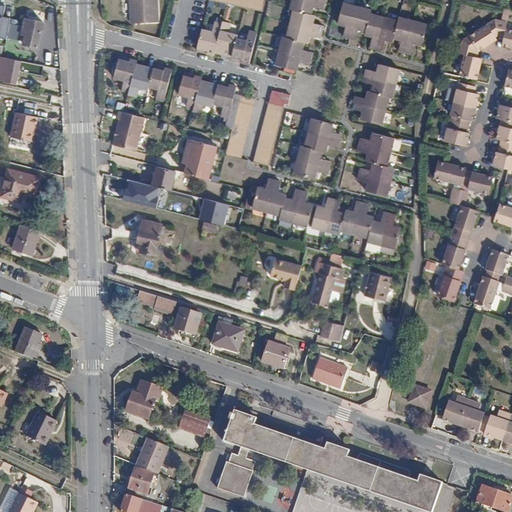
[(128,0),(130,23),(157,22),(155,0),(128,0)]
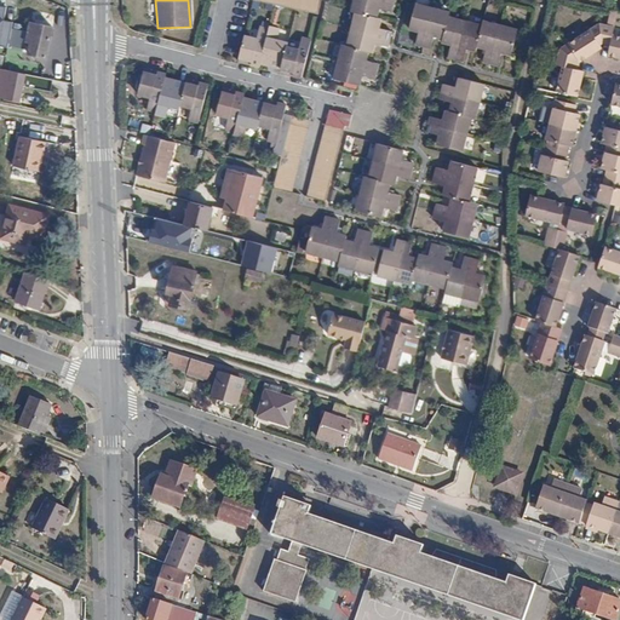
[(316,0),(248,0),(250,0),(314,15),(316,0)]
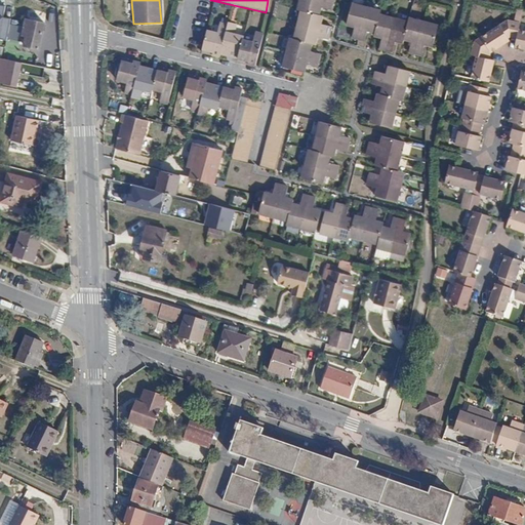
[(296,0),(295,8),(299,9),(291,40),(287,40),(281,68),(303,73),(305,67),(315,69),(318,55),(308,53),(310,46),(314,47),(316,39),(326,41),(330,27),(319,25),(321,15),(318,14),(320,6),(330,9),(331,0),(296,0)]
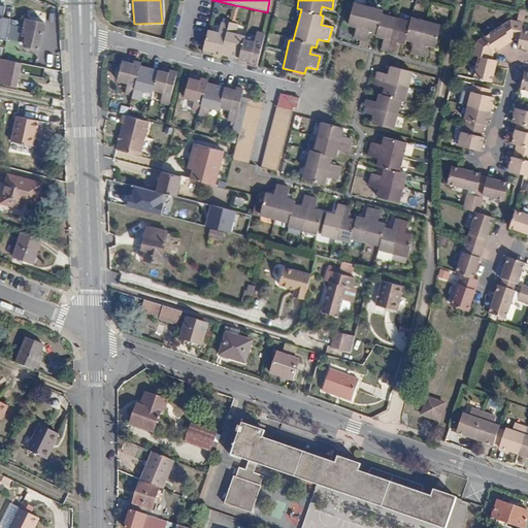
[(381,7),(353,1),(348,25),(357,27),(354,36),(368,40),(371,31),(378,32),(377,36),(385,38),(383,47),(395,51),(398,41),(405,42),(406,39),(415,40),(411,52),(424,54),(426,43),(434,45),(439,23),(410,15),(410,19),(381,11),(381,7)]
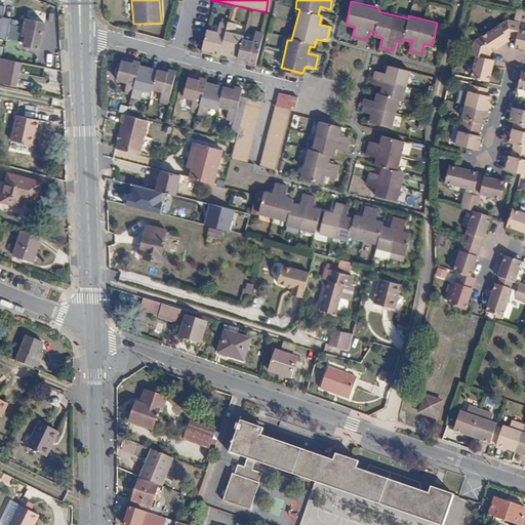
[(54,21),(34,17),(31,44),(51,46),(54,21)]
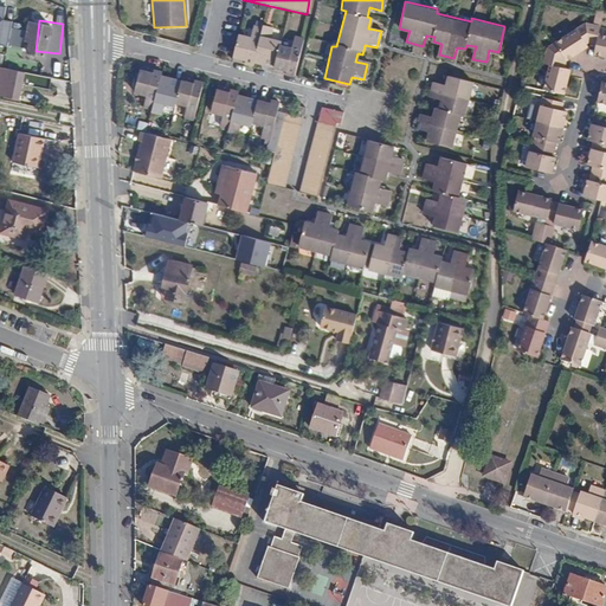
[(593,42),(595,32),(595,30),(577,25),(545,49),(549,64),(545,64),(539,88),(558,91),(563,68),(555,65),(556,59),(561,55),(565,60),(584,46),(581,42),(584,39),(593,42)]
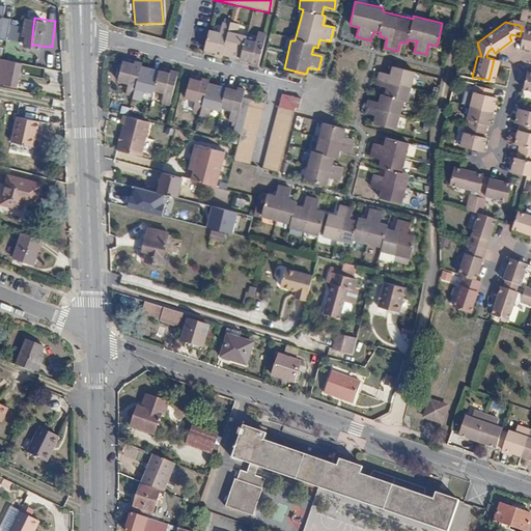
[(205,32),(200,53),(220,58),(220,55),(238,59),(238,62),(256,66),(264,35),(256,33),(253,44),(244,40),(244,37),(233,34),(235,24),(227,23),(226,25),(218,25),(216,34),(205,32)]
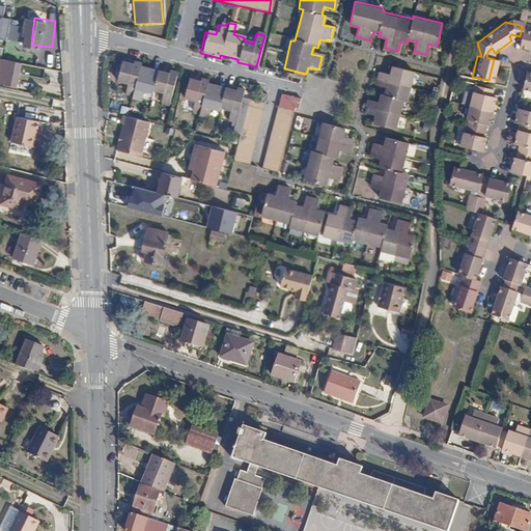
[(530,29),(522,28),(520,36),(518,46),(530,48),(530,29)]
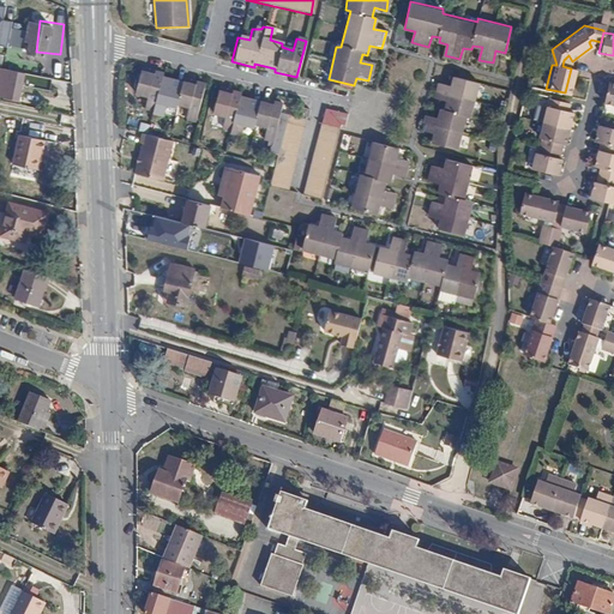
[(24,68),(0,64),(0,90),(19,95),(24,68)]
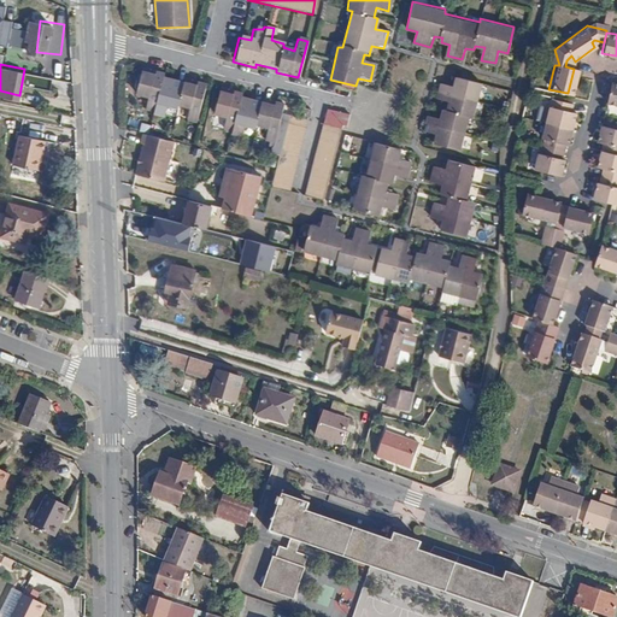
[(162,76),(139,71),(133,97),(146,99),(142,112),(152,115),(151,118),(160,121),(164,109),(176,112),(177,107),(188,110),(186,123),(197,125),(206,87),(183,81),(182,83),(162,80),(162,76)]
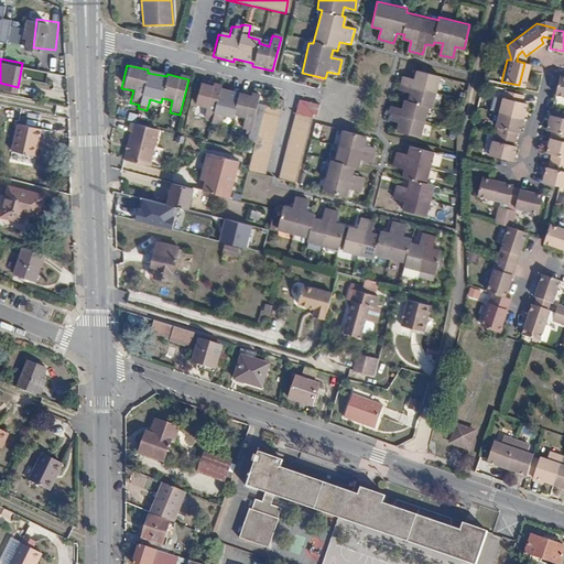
[(411,91),(410,99),(405,98),(403,108),(392,105),(388,121),(399,123),(398,132),(418,138),(425,107),(431,109),(440,76),(416,71),(415,78),(403,75),(400,88),(411,91)]
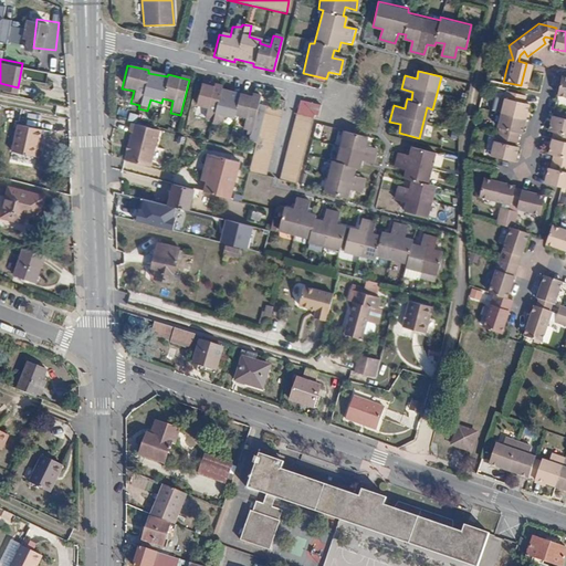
[(221,86),(200,82),(195,105),(205,108),(202,121),(219,124),(221,117),(232,119),(233,115),(244,117),(241,129),(252,132),(260,96),(239,91),(238,94),(220,90),(221,86)]
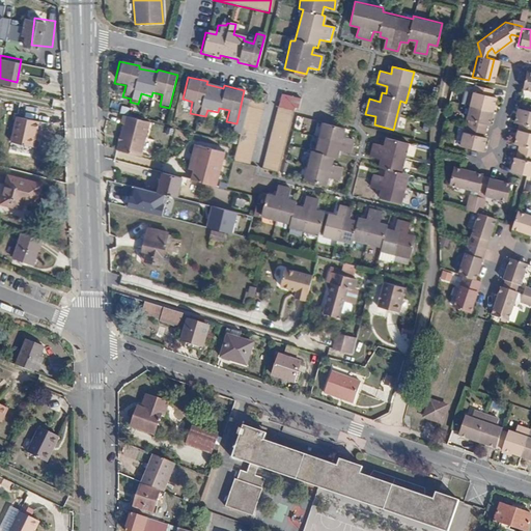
[(473,84),(468,105),(491,109),(493,94),(490,93),(490,88),(473,84)]
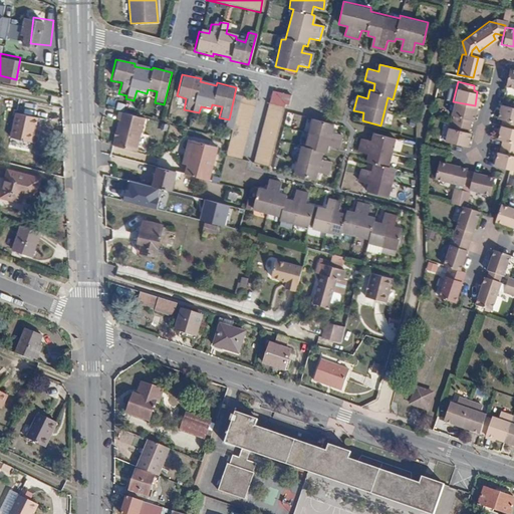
[(241,98),(226,157),(242,161),(256,101),(258,102),(260,92),(251,91),(249,99),(241,98)]
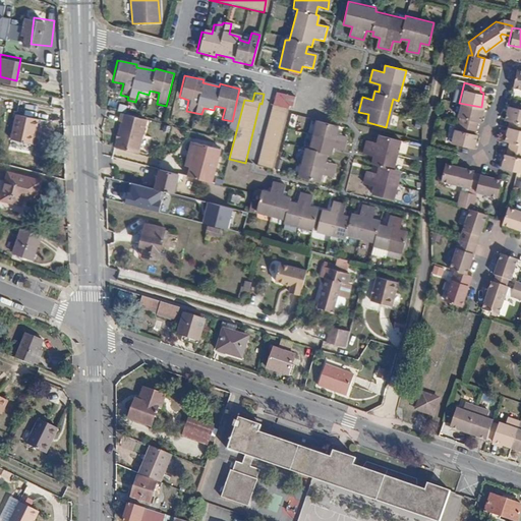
[(293,97),(275,93),(257,166),(272,170),(288,106),(290,107),(293,97)]
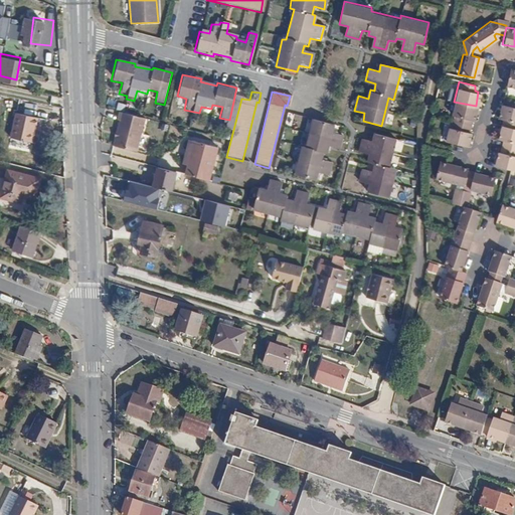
[(476,106),(454,102),(451,114),(454,115),(453,121),(469,124),(470,118),(473,119),(476,106)]
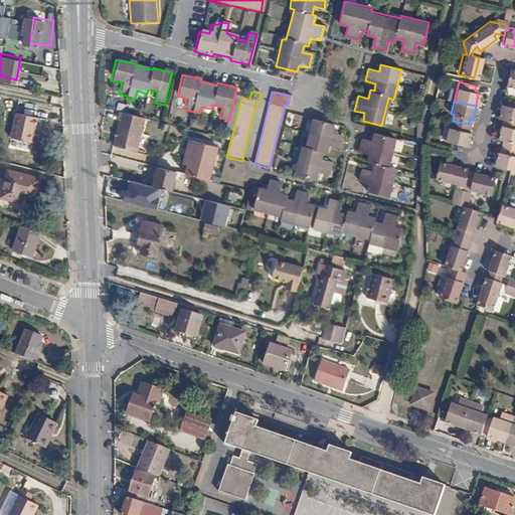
[(505,118),(503,125),(514,128),(514,108),(503,105),(501,118),(505,118)]
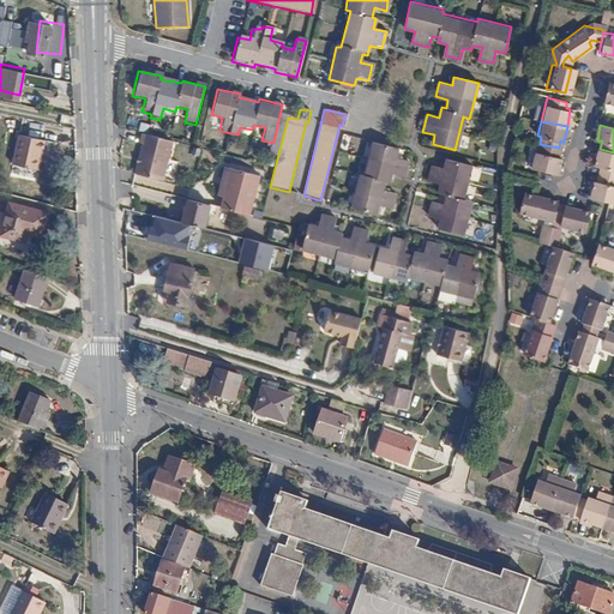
[(53,134),(24,130),(19,163),(48,168),(53,134)]
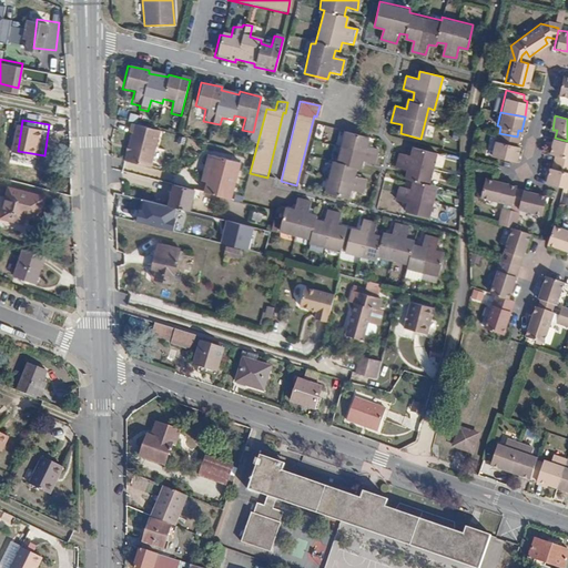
[(153,168),(163,132),(141,127),(139,135),(142,137),(135,164),(153,168)]
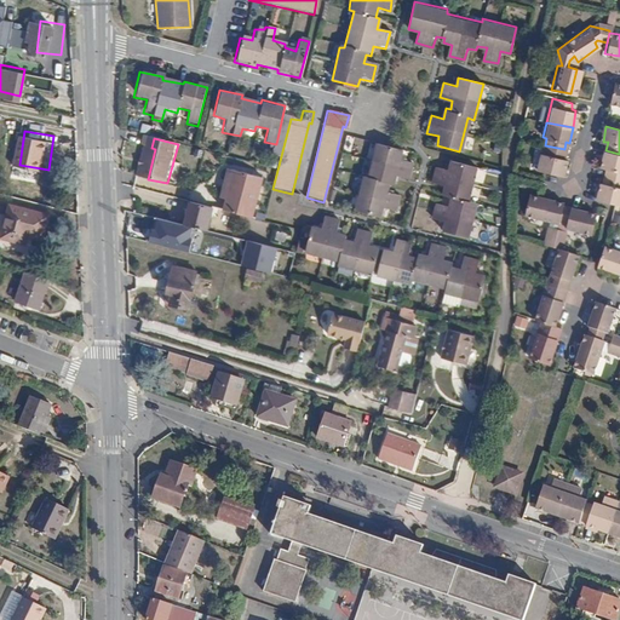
[(379,217),(382,208),(394,212),(397,197),(385,194),(388,185),(394,187),(395,177),(407,181),(412,162),(400,159),(402,149),(375,143),(367,177),(361,176),(352,210),(379,217)]
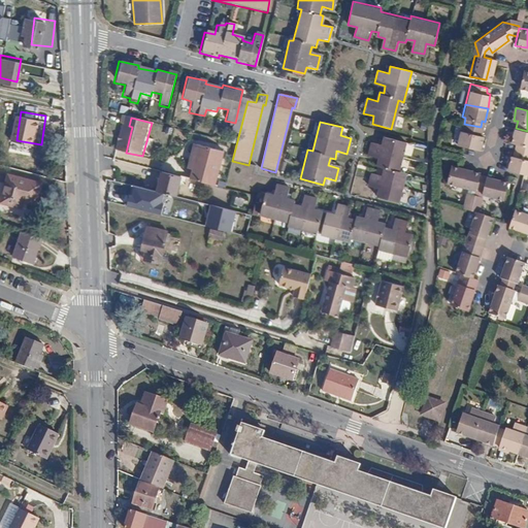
[(462,129),(459,129),(456,142),(479,149),(482,134),(479,133),(481,127),(464,124),(462,129)]
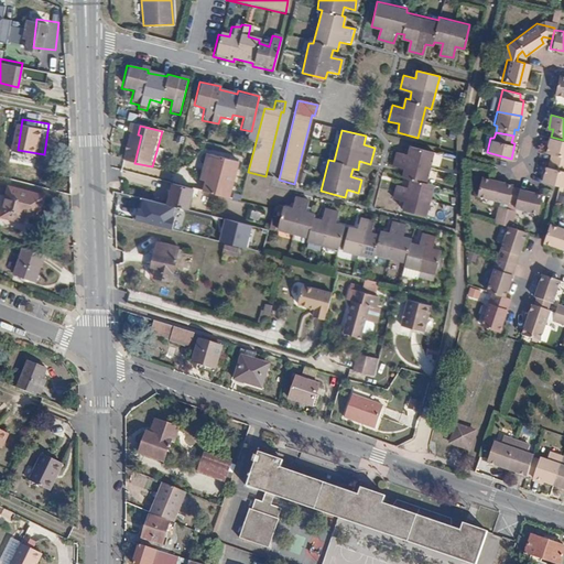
[(563,140),(551,137),(549,150),(553,151),(552,160),(563,162),(563,140)]
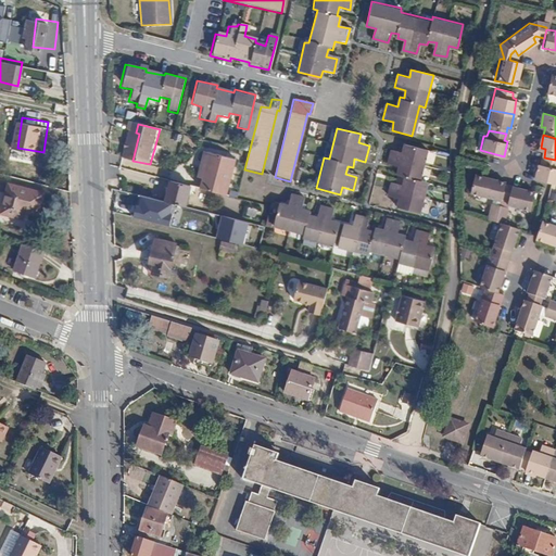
[(382,181),(379,196),(392,199),(390,206),(414,213),(421,182),(417,181),(426,151),(408,146),(406,153),(394,151),(392,164),(402,167),(400,176),(395,175),(393,185),(382,181)]
